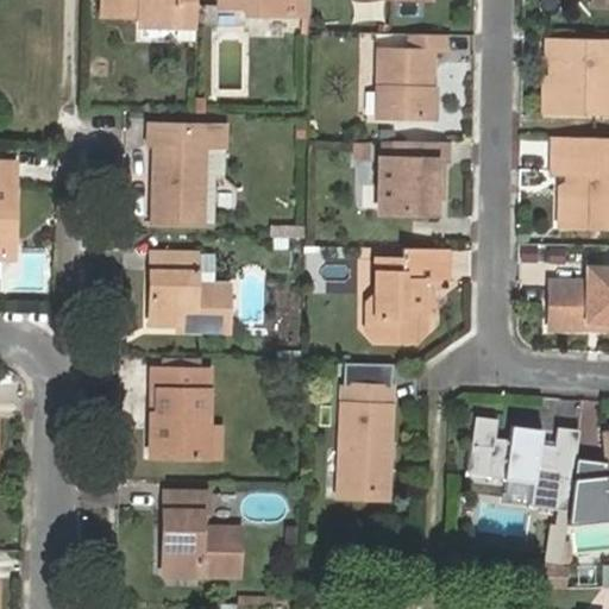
[(175,26),(195,27),(195,0),(101,0),(101,14),(140,16),(175,17),(175,26)]
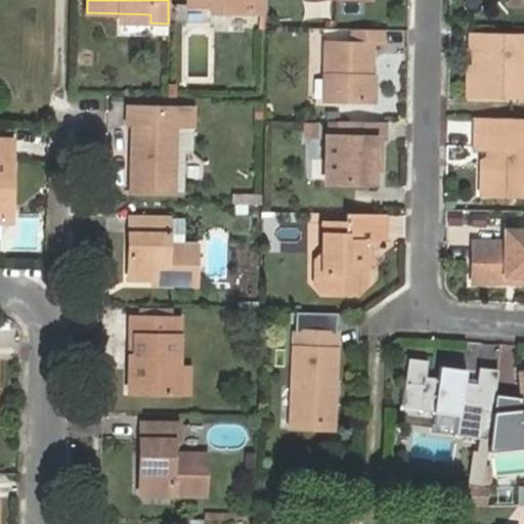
[(256,11),(265,12),(265,0),(188,0),(188,4),(212,4),(211,9),(256,11)]
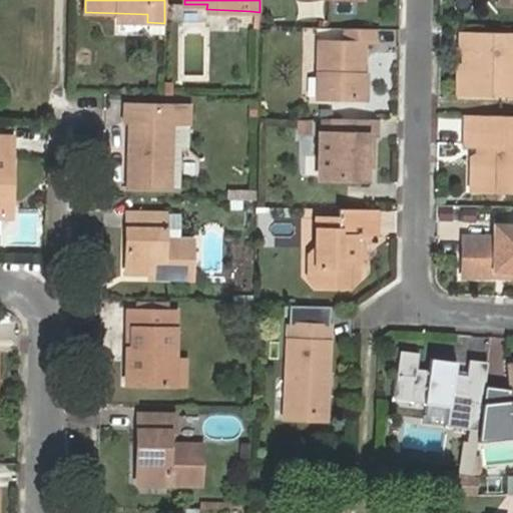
[(250,26),(260,27),(260,12),(250,11),(250,26)]
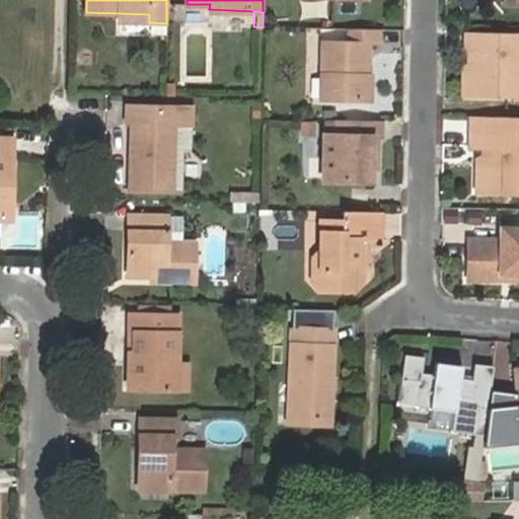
[(119,31),(166,33),(166,23),(149,22),(149,14),(120,13),(119,31)]
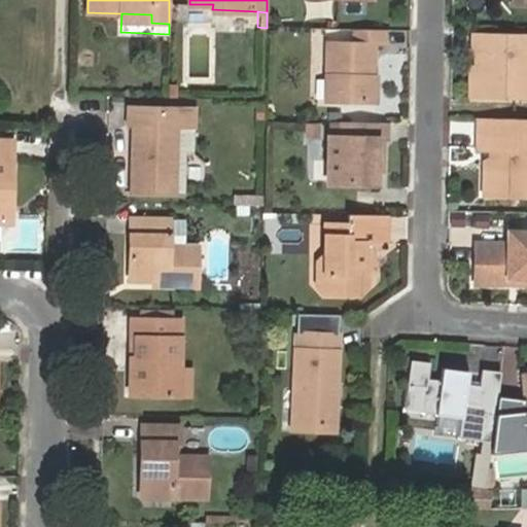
[(386,30),(355,29),(355,42),(328,41),(326,99),(372,101),(374,74),(374,42),(385,43),(386,30)]
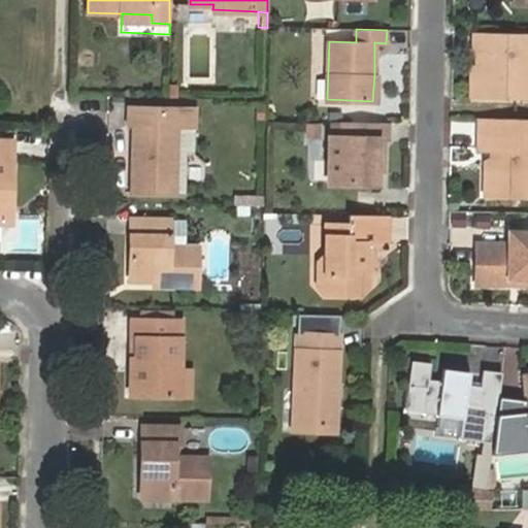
[(477,53),(477,67),(476,94),(527,95),(527,35),(479,34),(477,53)]
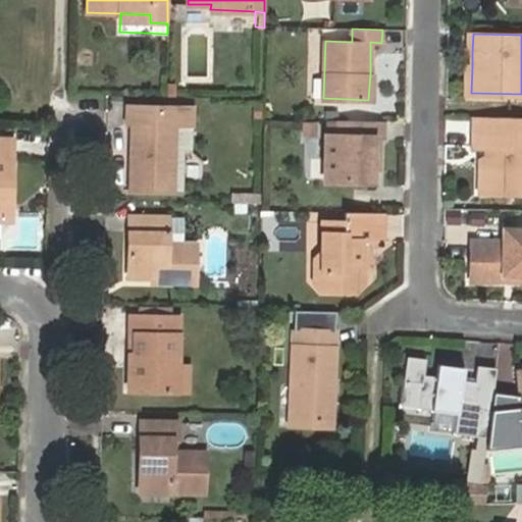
[(262,118),(262,100),(254,101),(254,118),(262,118)]
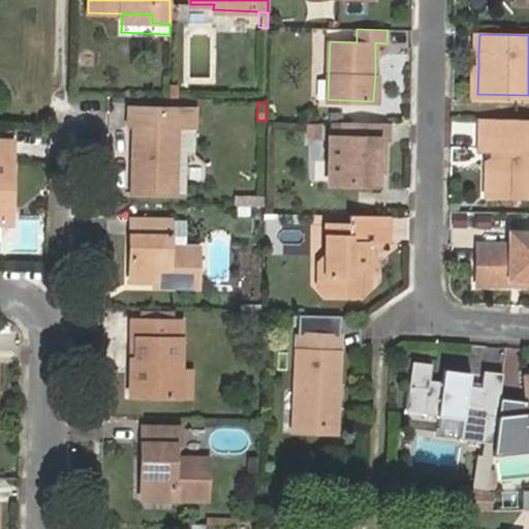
[(193,106),(129,105),(129,123),(133,124),(133,148),(139,148),(139,159),(133,160),(132,190),(176,190),(176,149),(177,125),(193,125),(193,106)]
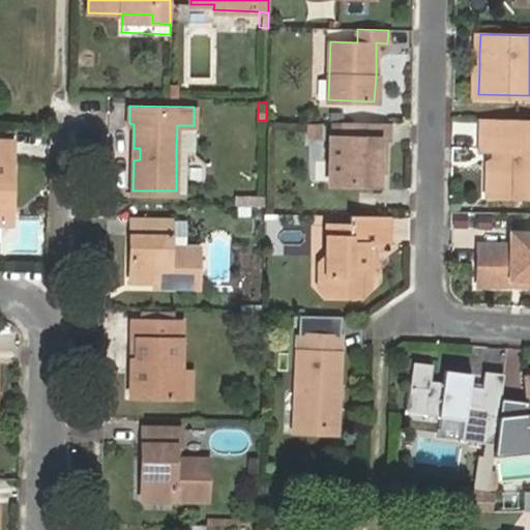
[(529,118),(481,118),(480,150),(493,150),(494,159),(489,164),(488,195),(529,196),(529,118)]
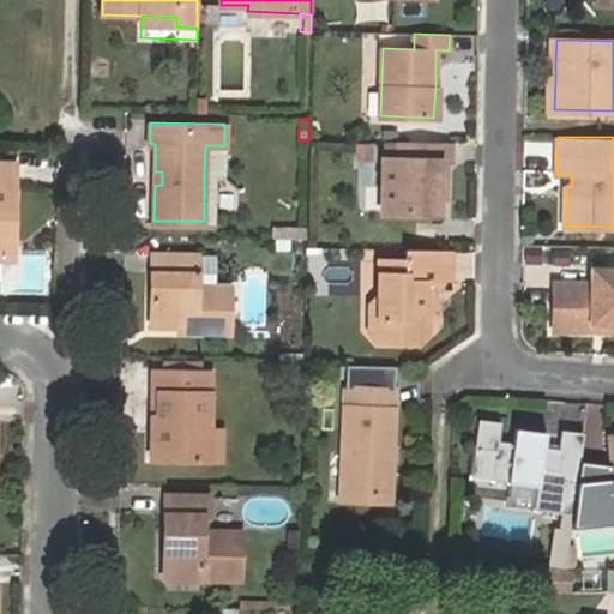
[(444,140),(397,140),(396,158),(383,158),(381,212),(438,214),(438,203),(439,160),(443,158),(444,140)]
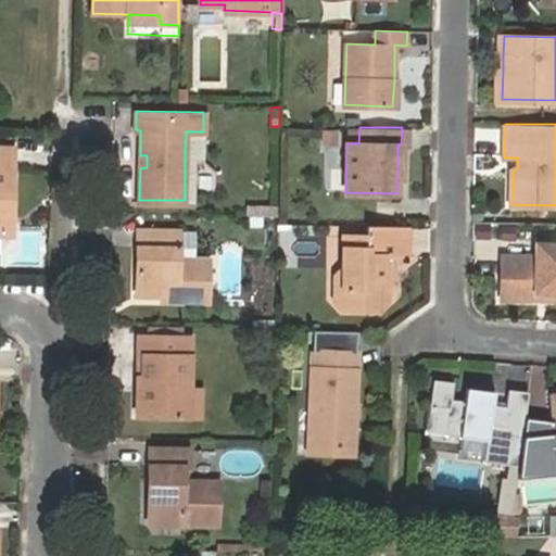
[(338,129),(324,129),(323,142),(337,143),(338,129)]
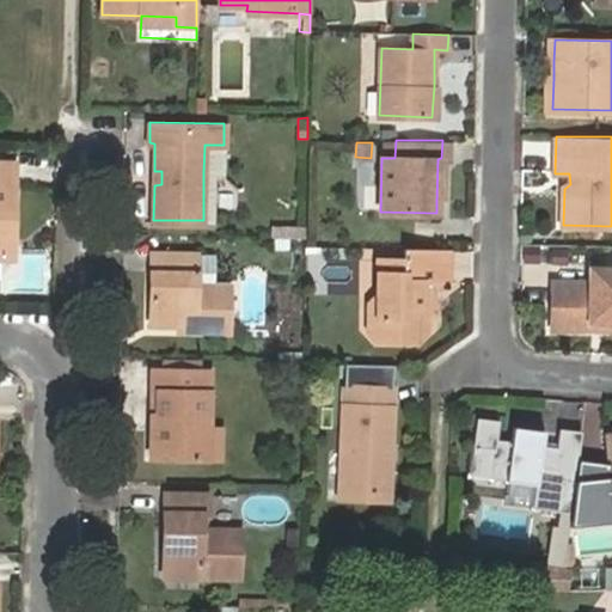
[(224,173),(224,145),(204,145),(203,172),(224,173)]
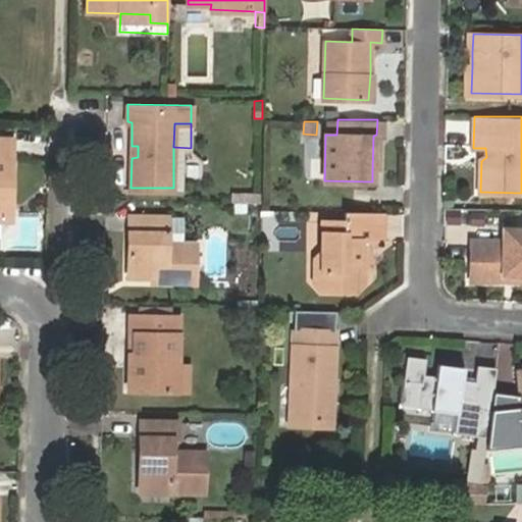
[(381,136),(376,135),(373,136),(372,172),(381,171),(381,136)]
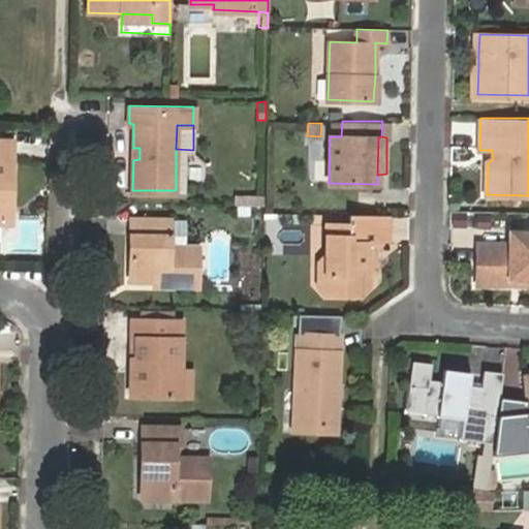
[(2,182),(12,183),(14,142),(0,141),(0,223),(1,223),(2,182)]
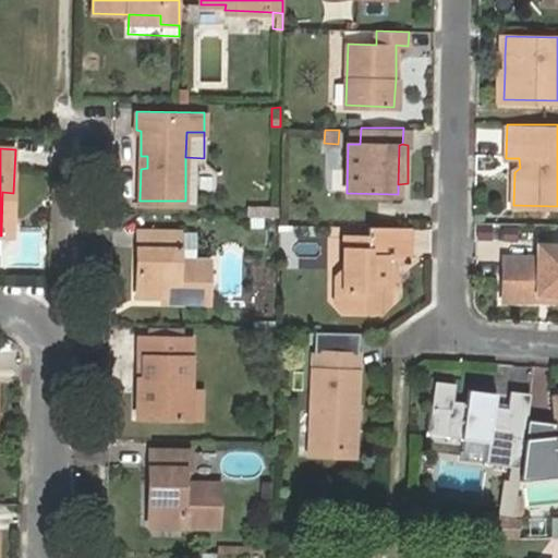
[(12,237),(13,193),(2,192),(1,235),(12,237)]
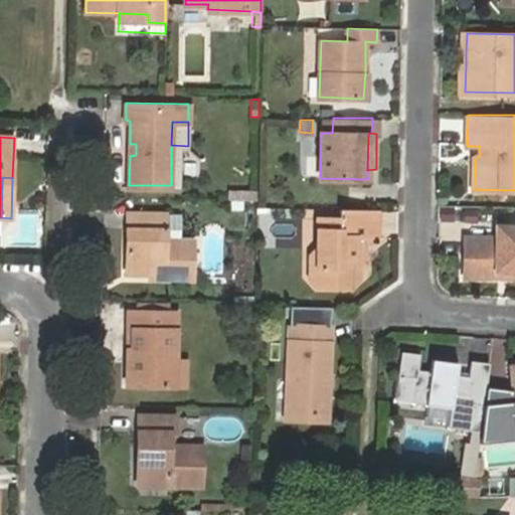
[(258,191),(229,191),(228,200),(258,200),(258,191)]
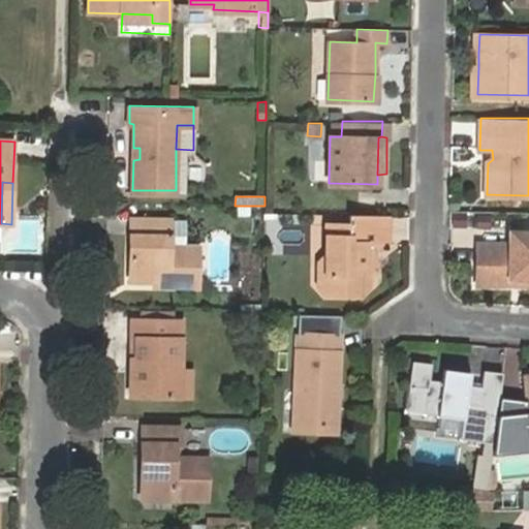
[(467,213),(454,213),(454,226),(467,227),(467,213)]
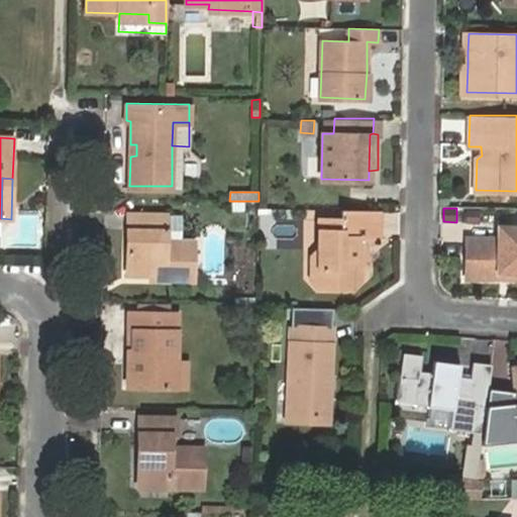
[(380,210),(342,210),(342,219),(319,219),(318,249),(312,256),(312,279),(319,289),(353,289),(362,282),(362,259),(358,259),(358,246),(358,235),(363,235),(379,235),(380,210)]
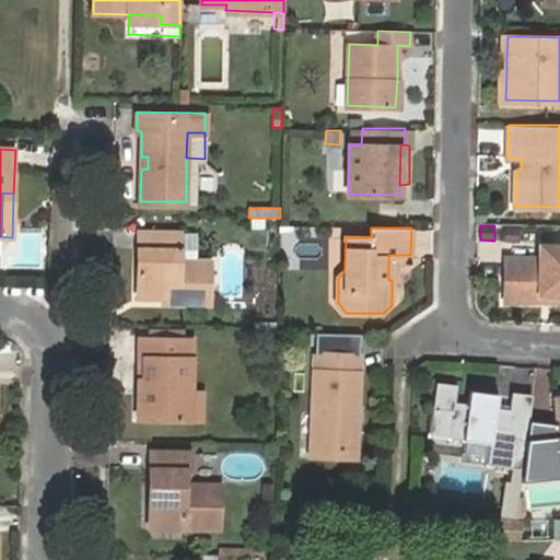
[(181,299),(181,304),(209,304),(210,260),(196,260),(181,260),(181,232),(139,230),(138,298),(161,298),(181,299)]
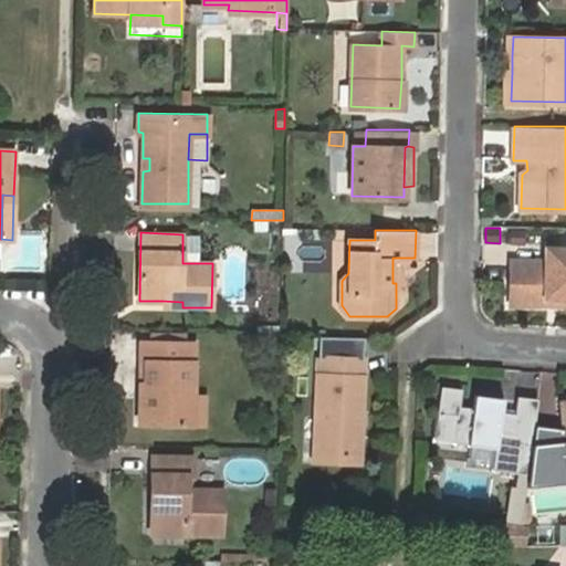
[(199,236),(182,234),(182,263),(198,263),(199,236)]
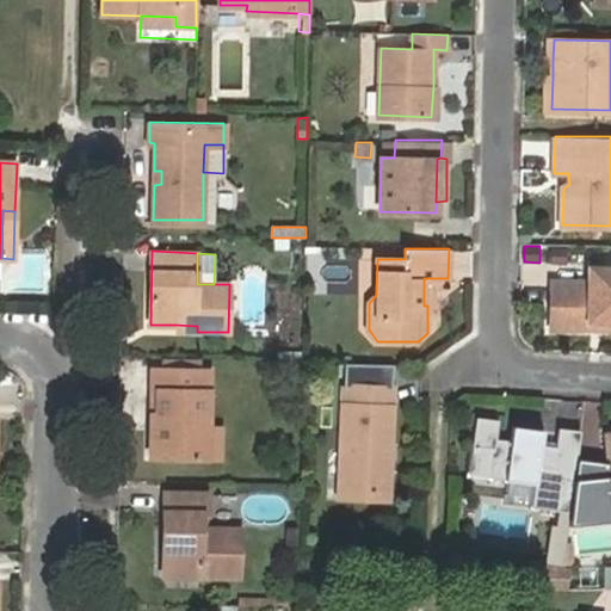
[(587,320),(610,320),(610,267),(588,267),(588,281),(553,281),(551,329),(587,331),(587,320)]
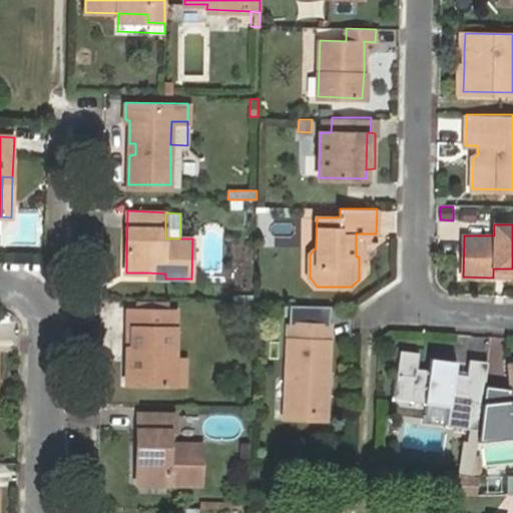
[(369,258),(360,233),(356,233),(356,244),(356,257),(359,257),(369,258)]
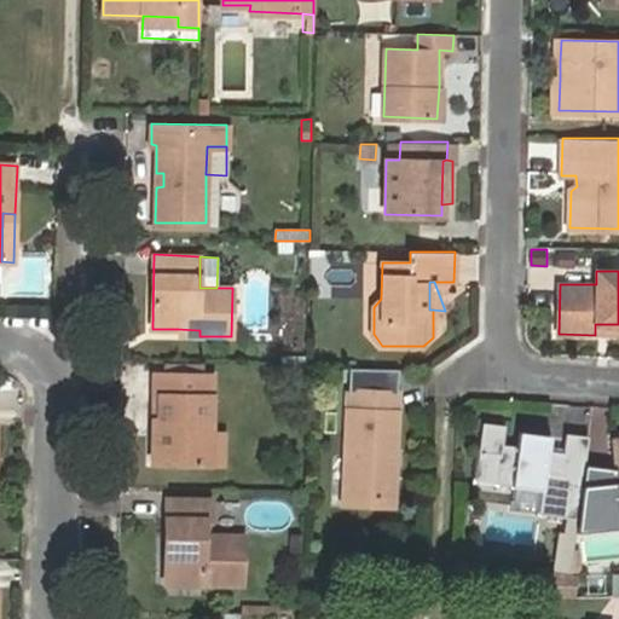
[(618,335),(618,324),(595,324),(595,335),(618,335)]
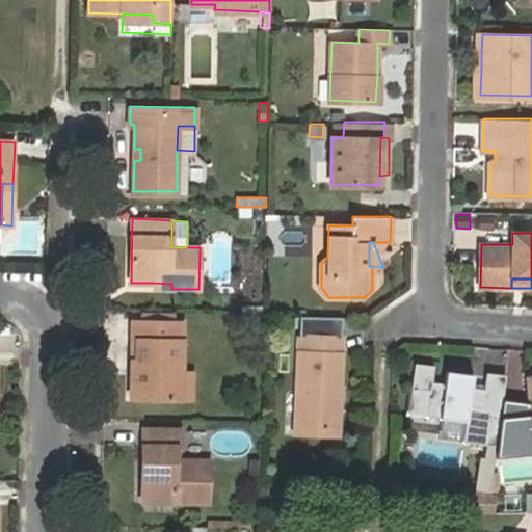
[(139,311),(139,321),(176,322),(177,312),(139,311)]
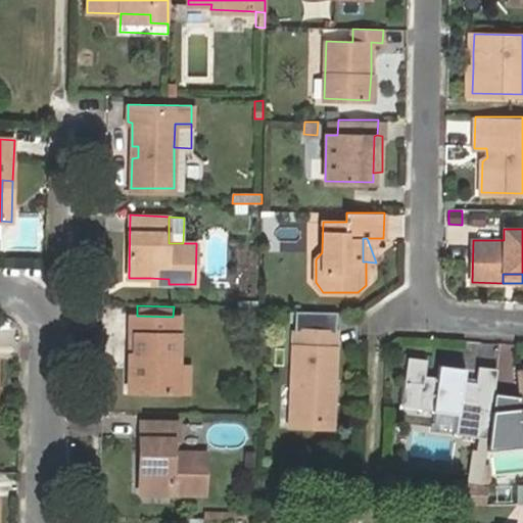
[(238,317),(259,317),(259,310),(259,307),(238,307),(238,317)]
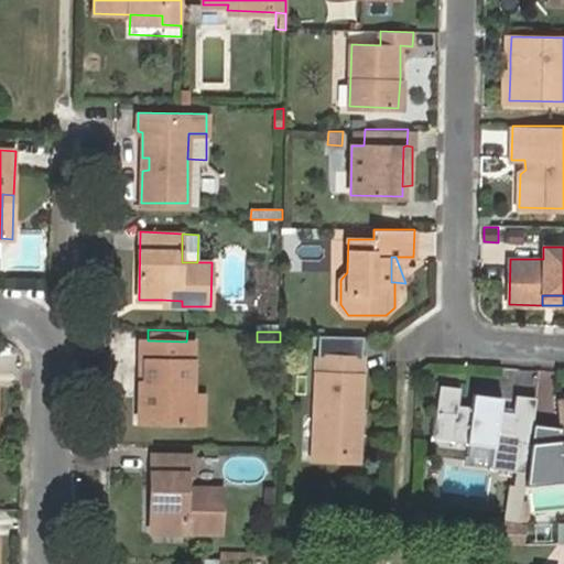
[(145,379),(140,379),(139,422),(192,423),(193,394),(194,342),(186,342),(148,340),(141,340),(140,359),(147,359),(145,379)]
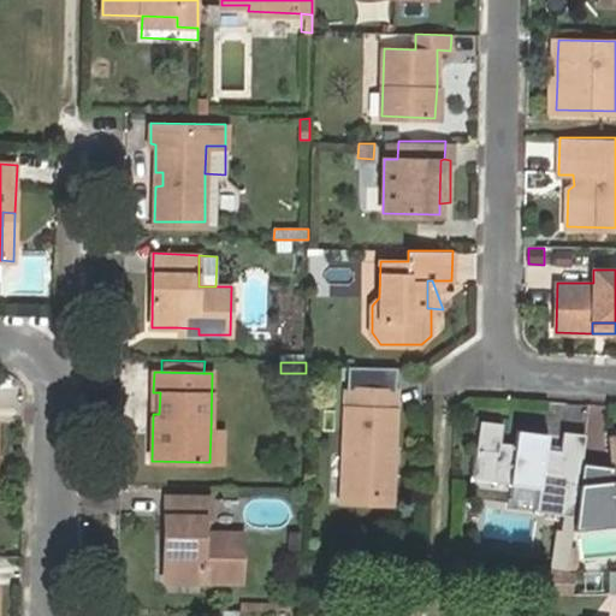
[(386,463),(395,465),(400,465),(400,456),(395,456),(397,391),(347,388),(343,499),(385,502),(386,463)]
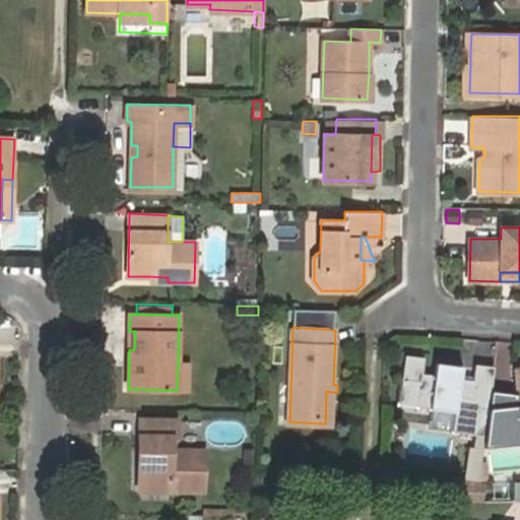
[(454,430),(485,435),(489,416),(496,367),(476,364),(473,380),(461,379),(463,367),(438,364),(436,375),(423,373),(425,358),(406,355),(402,379),(420,382),(416,406),(456,412),(454,430)]
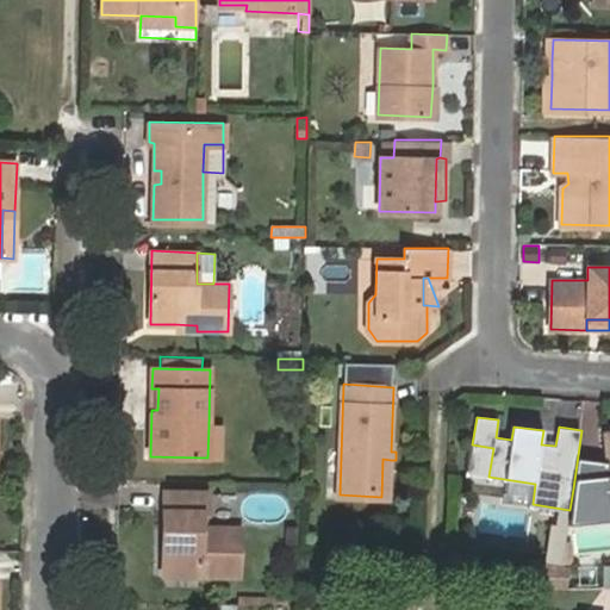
[(223,427),(209,427),(207,458),(222,458),(223,427)]
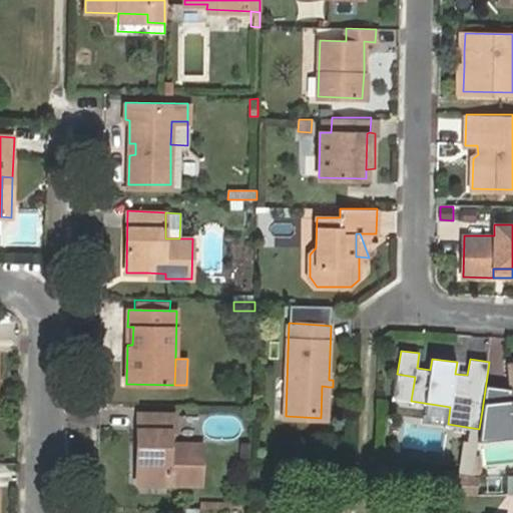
[(512,406),(512,408),(482,411),(479,429),(478,439),(512,436),(512,361),(509,362),(512,406)]
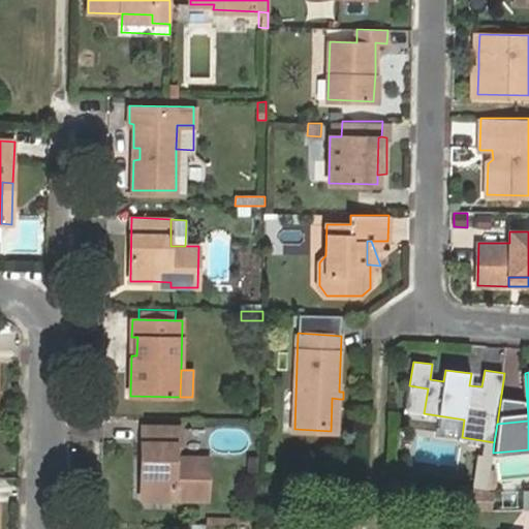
[(143,426),(142,453),(150,453),(149,472),(142,471),(139,500),(208,501),(209,458),(175,457),(175,442),(181,443),(182,427),(143,426)]
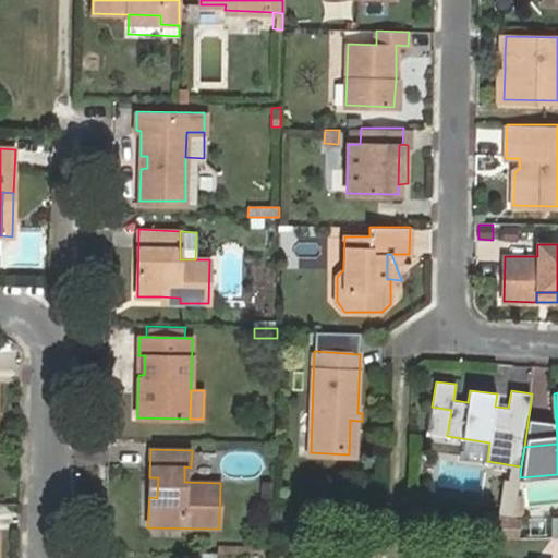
[(557,474),(528,477),(529,492),(557,489),(557,474)]
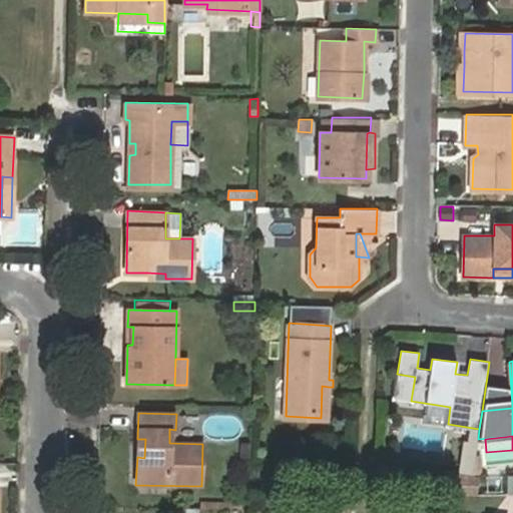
[(145,439),(137,439),(137,457),(144,458),(145,439)]
